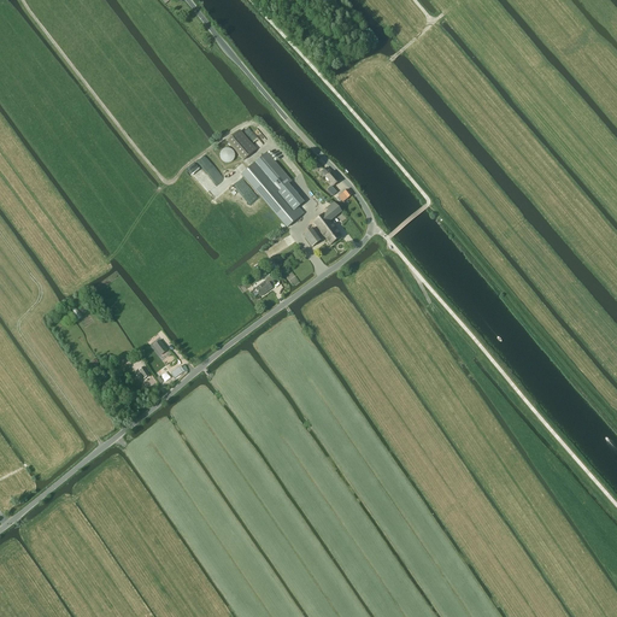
[(244,160),(256,150),(240,130),(227,142),(244,160)]
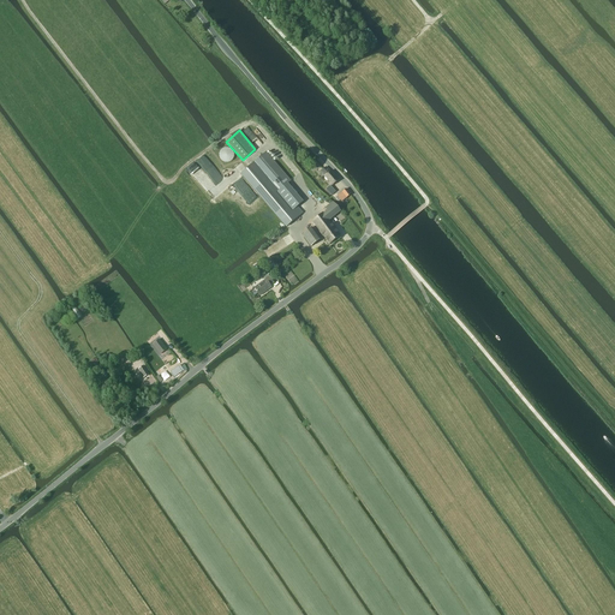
[(266,153),(240,174),(286,228),(303,213),(298,207),(303,202),(287,184),(291,181),(266,153)]
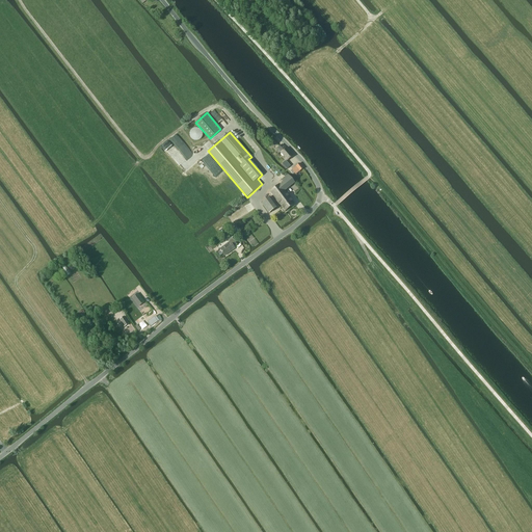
[(287,161),(293,156),(283,144),(277,149),(287,161)]
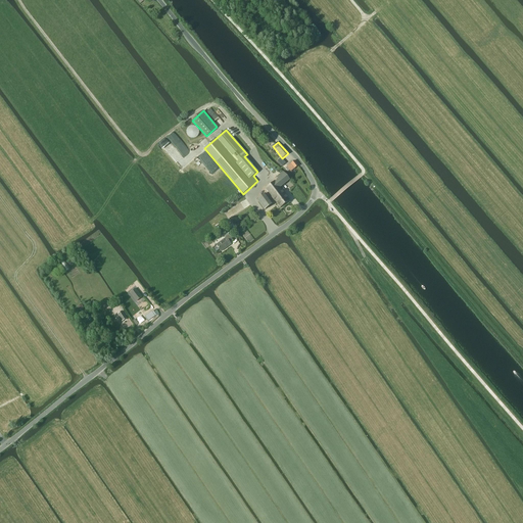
[(294,169),(298,165),(294,160),(290,163),(286,167),(290,172),(294,169)]
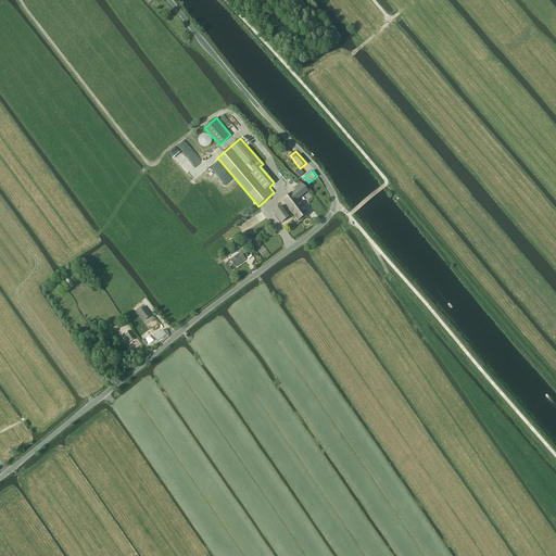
[(299,214),(301,218),(307,214),(297,200),(307,191),(301,182),(293,188),(295,191),(288,197),(300,213),(299,214)]
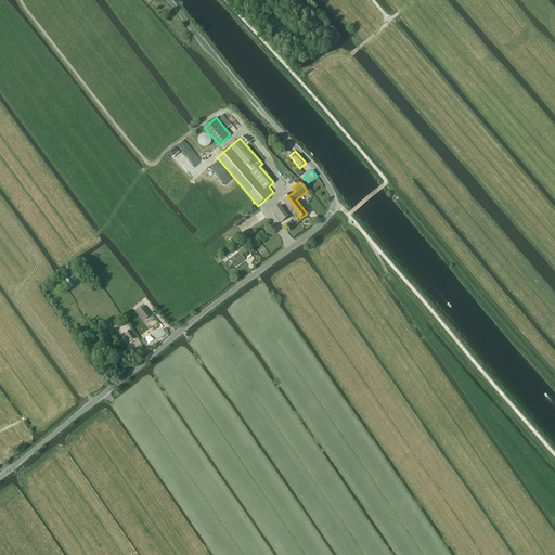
[(282,201),(297,220),(301,218),(300,218),(298,214),(299,213),(287,196),(282,201)]
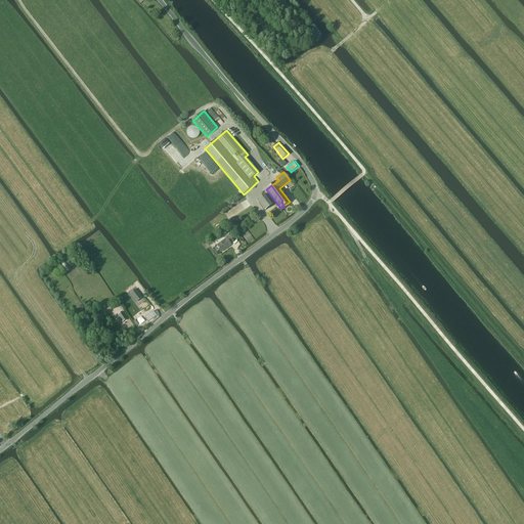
[(272,204),(265,194),(257,200),(265,210),(272,204)]
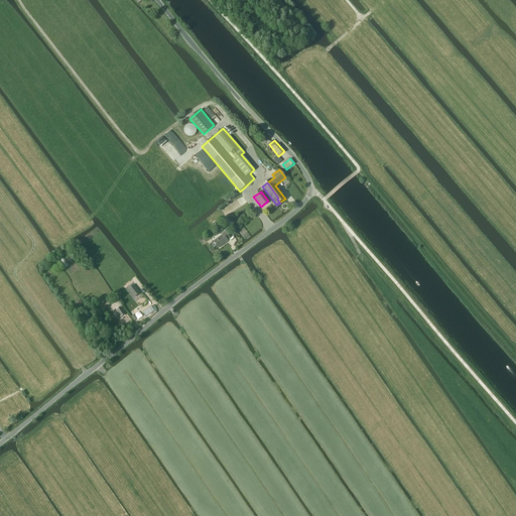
[(223,225),(227,231),(232,227),(228,222),(223,225)]
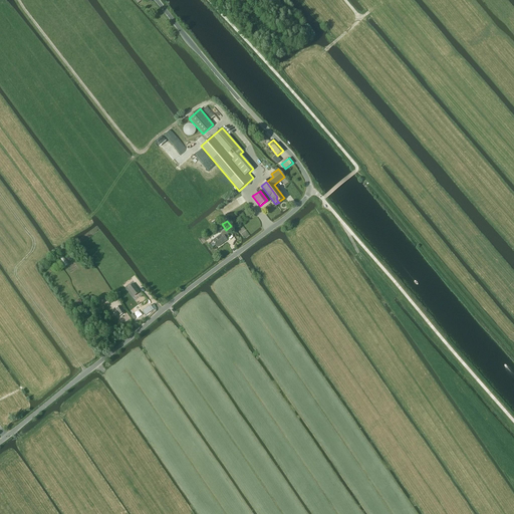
[(225,239),(228,236),(224,230),(220,232),(222,234),(212,241),(217,248),(227,240),(225,239)]
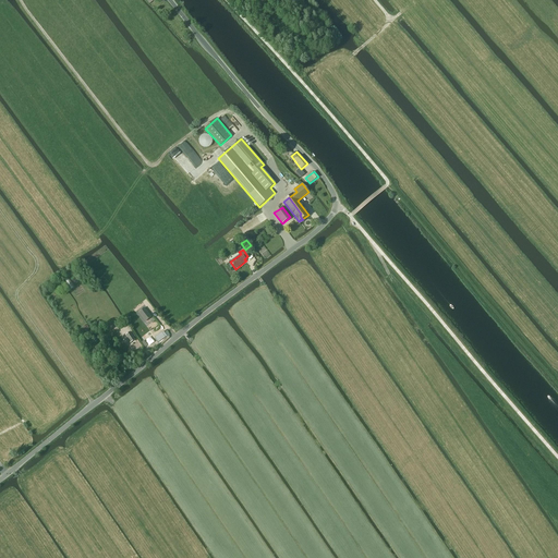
[(137,313),(145,322),(152,317),(144,307),(137,313)]
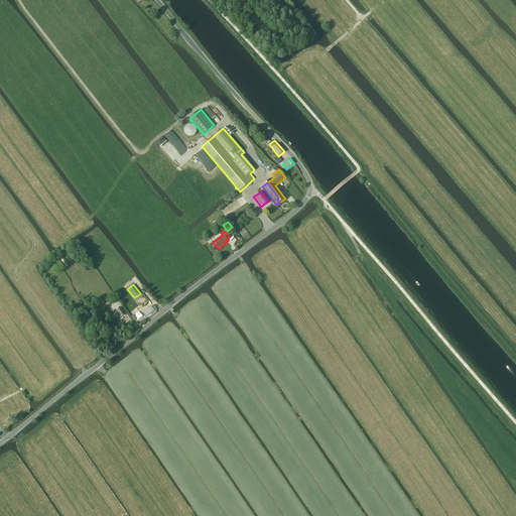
[(120,317),(125,314),(121,307),(116,310),(120,317)]
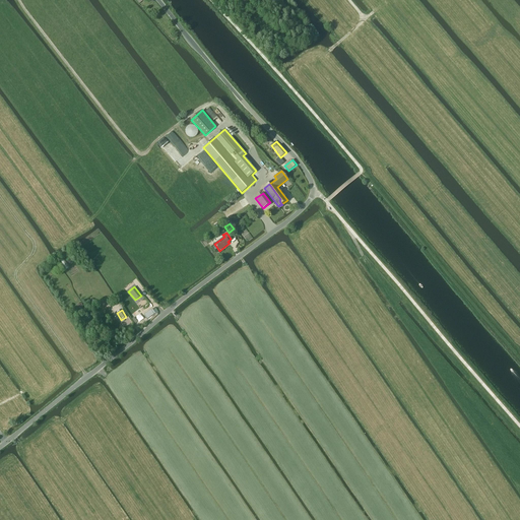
[(154,314),(151,310),(144,315),(147,319),(154,314)]
